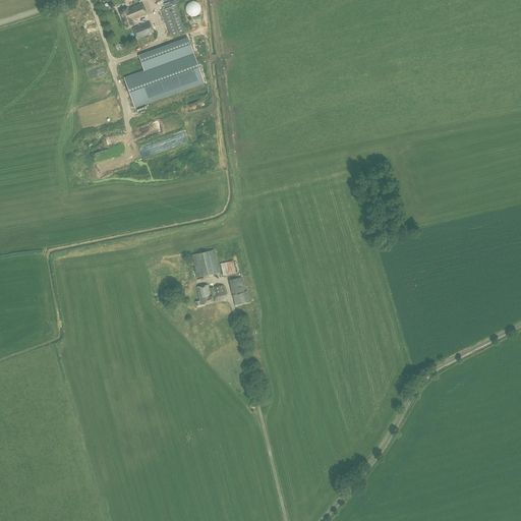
[(166,8),(161,10),(171,40),(187,34),(176,4),(178,4),(178,0),(169,0),(170,2),(164,4),(166,8)]
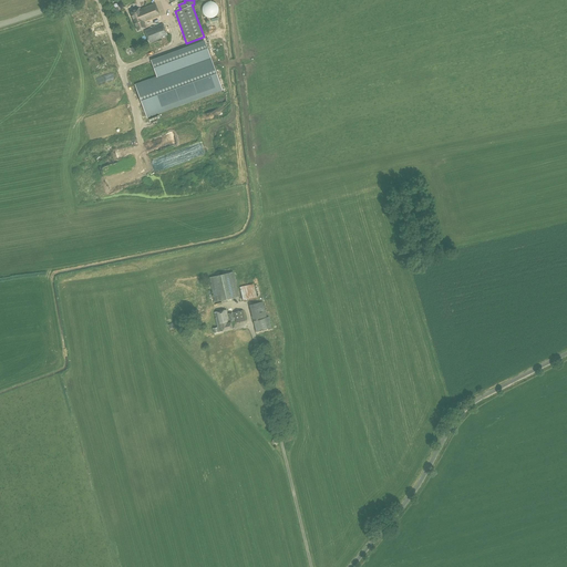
[(144,22),(148,21),(160,17),(155,3),(138,9),(131,11),(136,27),(138,32),(146,29),(144,22)]
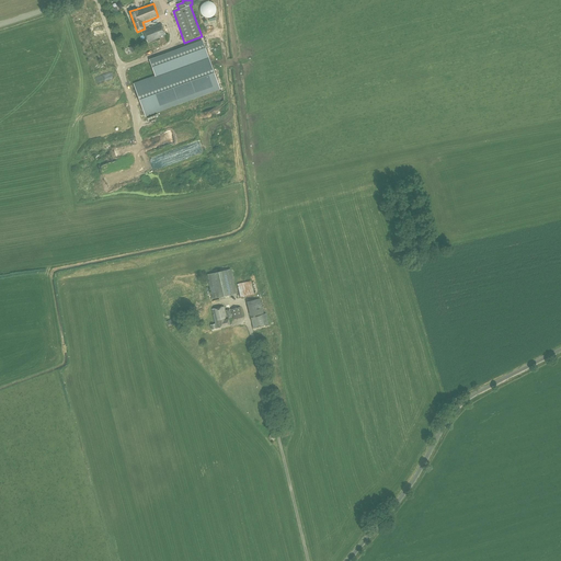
[(165,35),(161,22),(142,30),(148,43),(165,35)]
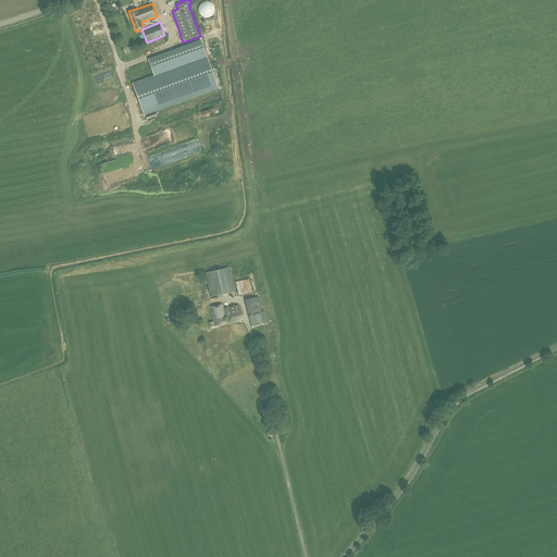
[(145,114),(219,87),(202,41),(149,60),(156,76),(134,84),(145,114)]
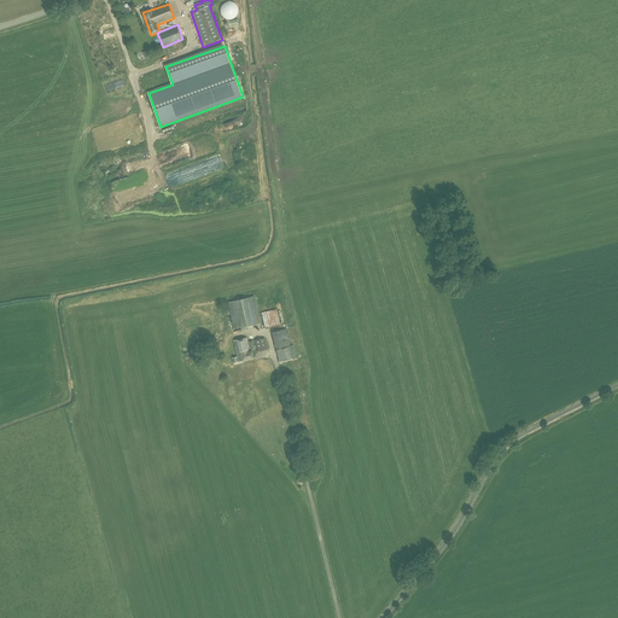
[(228,303),(234,330),(261,322),(254,297),(228,303)]
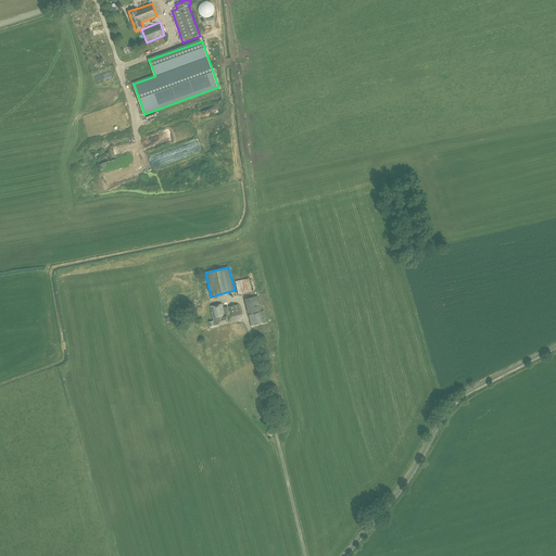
[(235,281),(238,294),(252,292),(249,278),(235,281)]
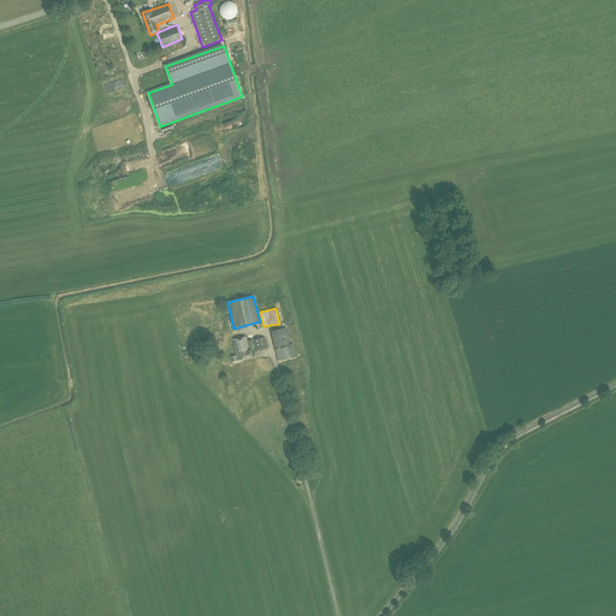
[(271,331),(278,360),(296,356),(292,343),(290,344),(285,327),(271,331)]
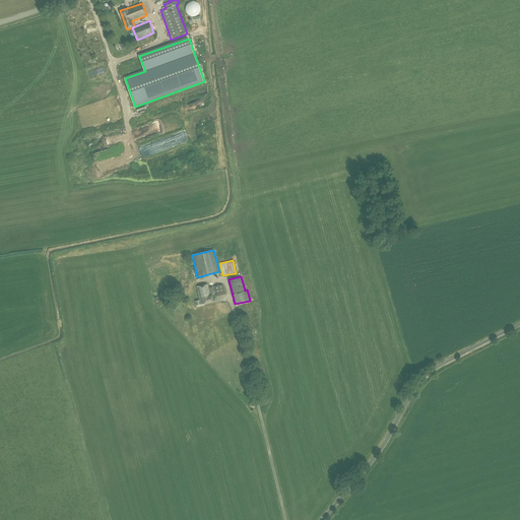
[(225,294),(222,284),(214,286),(215,291),(214,291),(213,286),(209,287),(210,293),(209,293),(207,284),(197,286),(200,300),(195,301),(196,306),(213,302),(212,295),(210,296),(210,295),(211,294),(211,295),(214,294),(214,293),(215,293),(216,296),(225,294)]
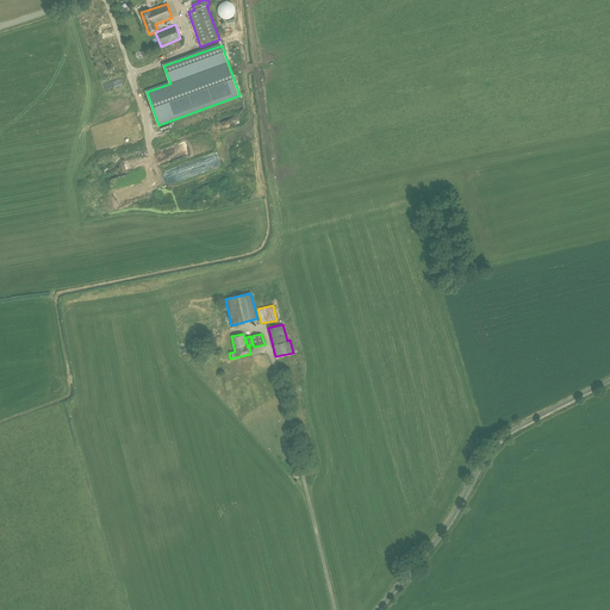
[(181,349),(184,354),(199,349),(197,343),(181,349)]
